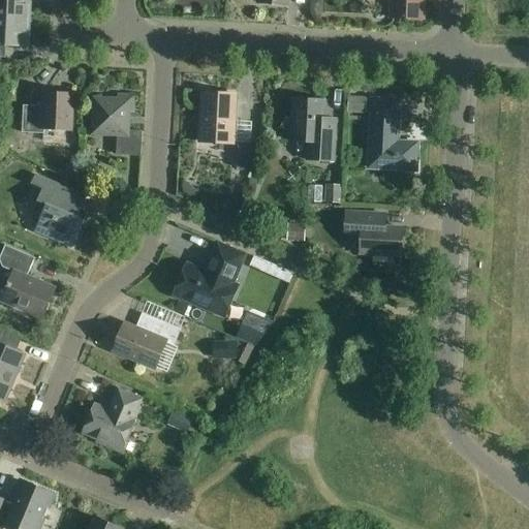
[(0,0),(0,18),(30,20),(31,0),(0,0)]
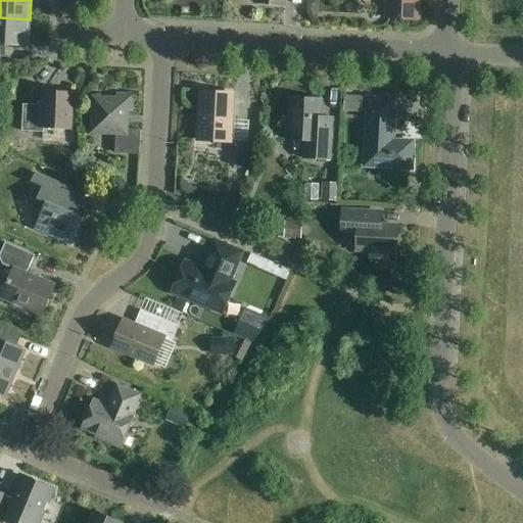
[(388,0),(388,18),(421,19),(421,0),(388,0)]
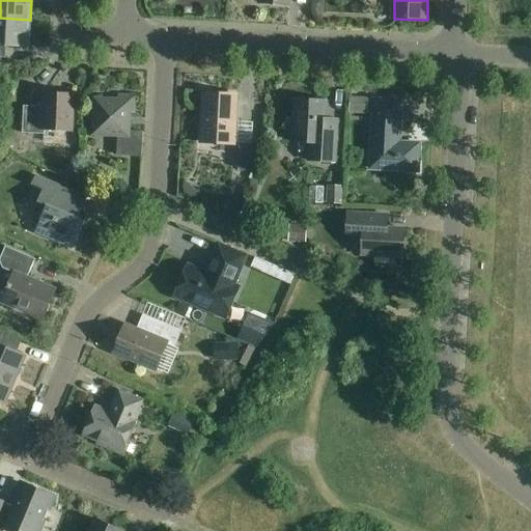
[(29,47),(30,20),(0,18),(0,57),(6,58),(7,46),(29,47)]
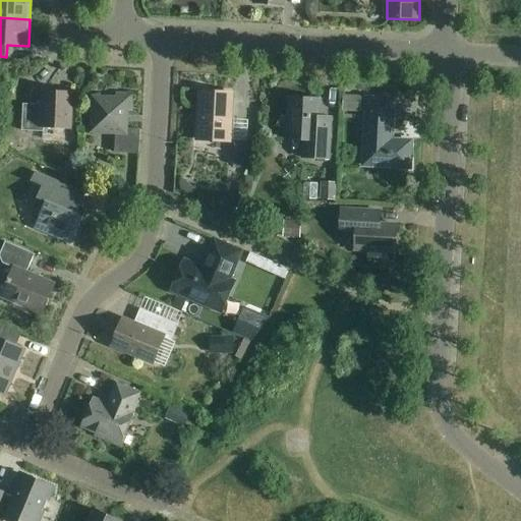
[(23,105),(22,131),(43,131),(44,128),(70,129),(72,93),(44,92),(43,105),(23,105)]
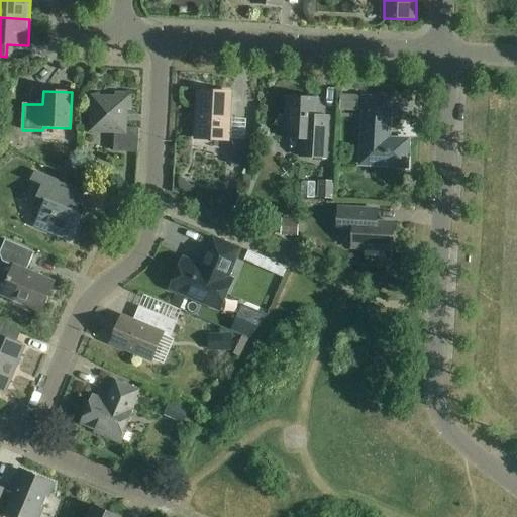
[(230,140),(232,92),(199,91),(197,138),(230,140)]
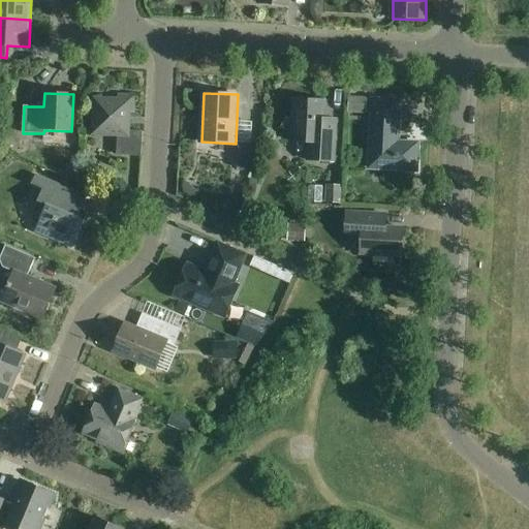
[(93,98),(92,135),(118,136),(117,155),(141,156),(143,131),(129,131),(130,113),(134,113),(135,96),(119,95),(118,99),(93,98)]
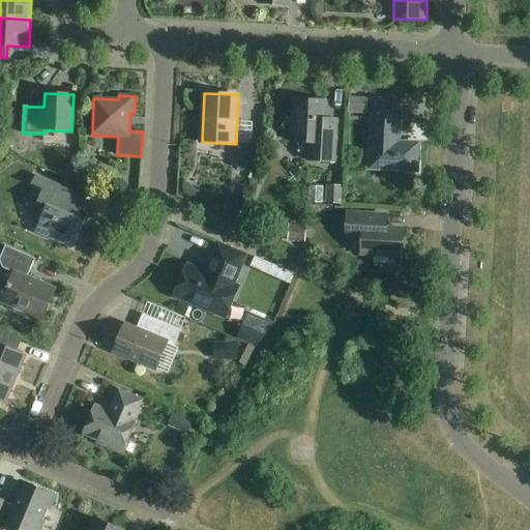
[(351,96),(350,113),(367,114),(369,97),(351,96)]
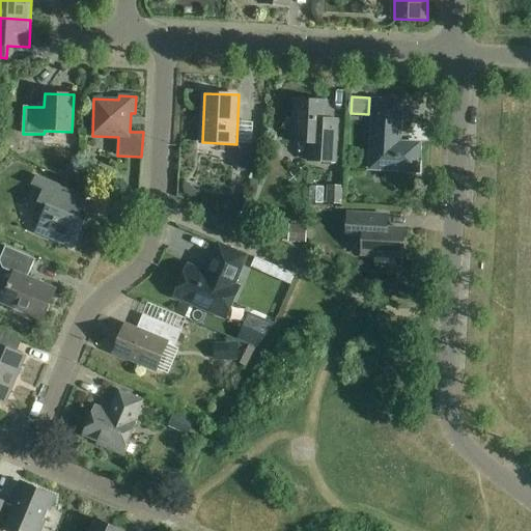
[(337,162),(340,120),(327,119),(328,102),(298,100),(296,141),(311,142),(310,160),(337,162)]
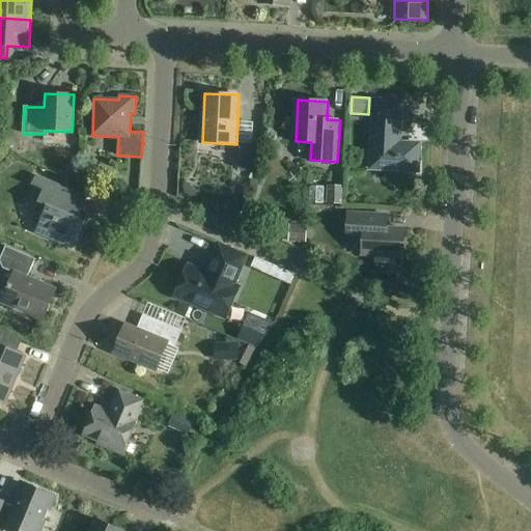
[(420,171),(421,144),(400,143),(402,102),(375,100),(372,168),(420,171)]
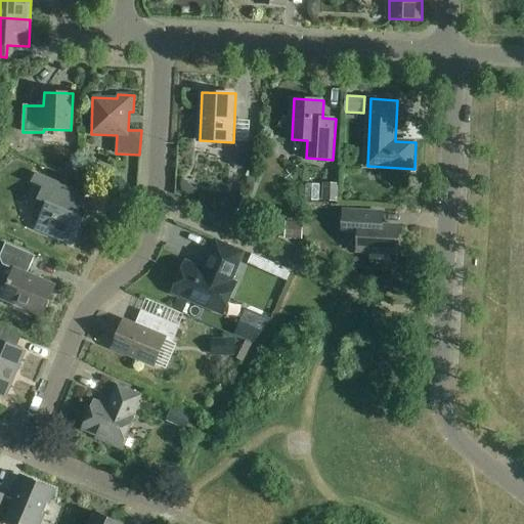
[(235,142),(234,166),(248,167),(249,142),(235,142)]
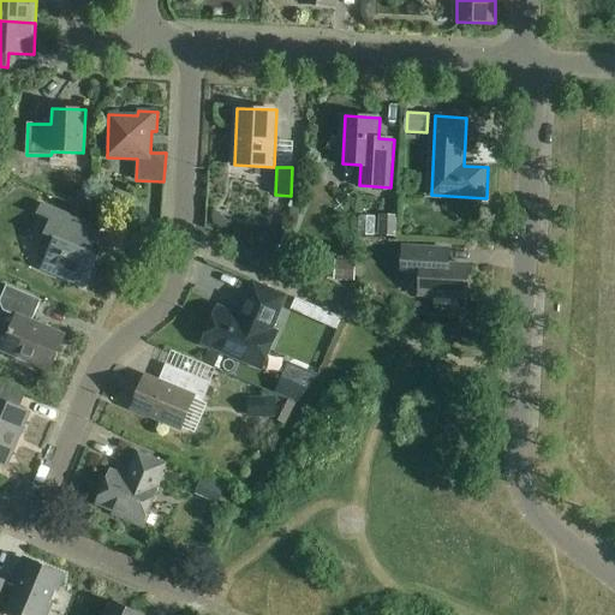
[(87,287),(100,256),(91,252),(102,228),(43,203),(39,214),(52,219),(46,233),(47,234),(40,251),(45,263),(42,268),(87,287)]
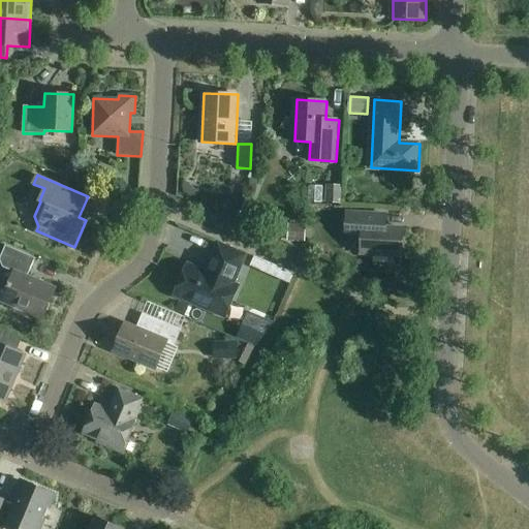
[(327,185),(325,204),(340,204),(341,186),(327,185)]
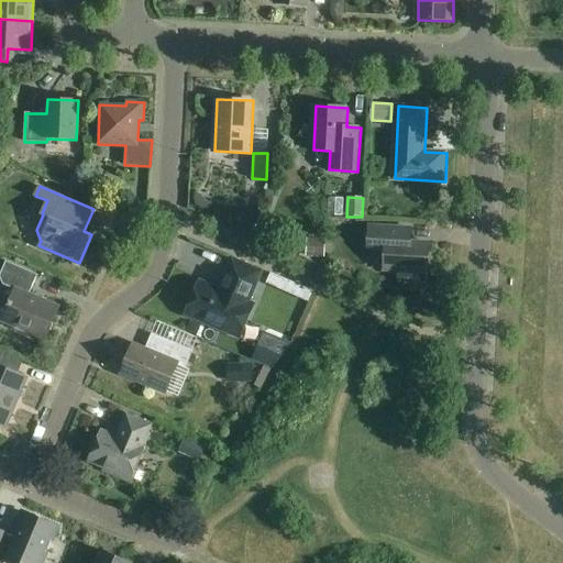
[(371,225),(370,252),(386,253),(385,269),(429,273),(431,243),(411,242),(411,228),(404,228),(371,225)]
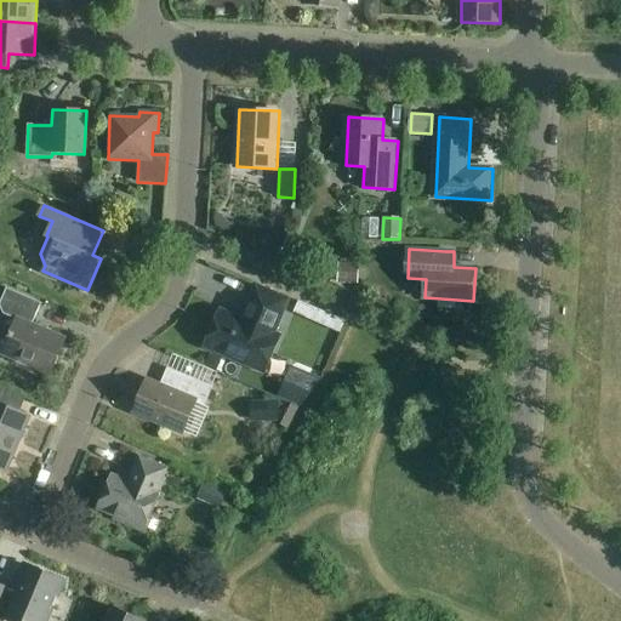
[(331,256),(328,263),(335,266),(339,258),(331,256)]
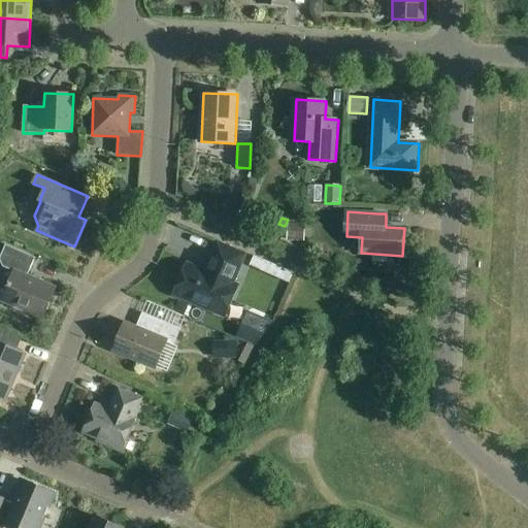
[(288,240),(306,241),(306,225),(289,224),(288,240)]
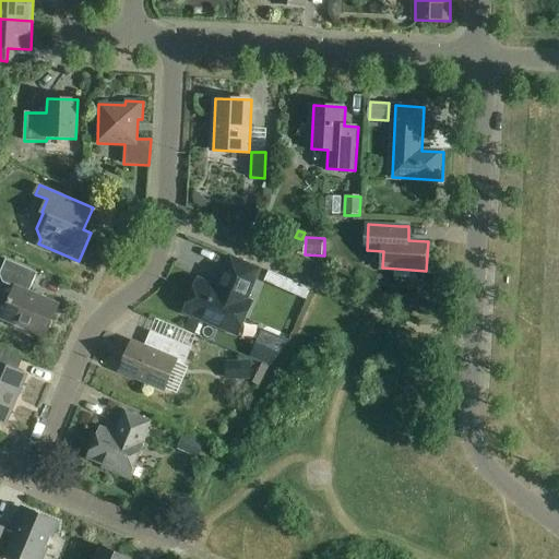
[(248,299),(260,270),(233,258),(219,287),(199,280),(186,311),(240,334),(253,302),(248,299)]
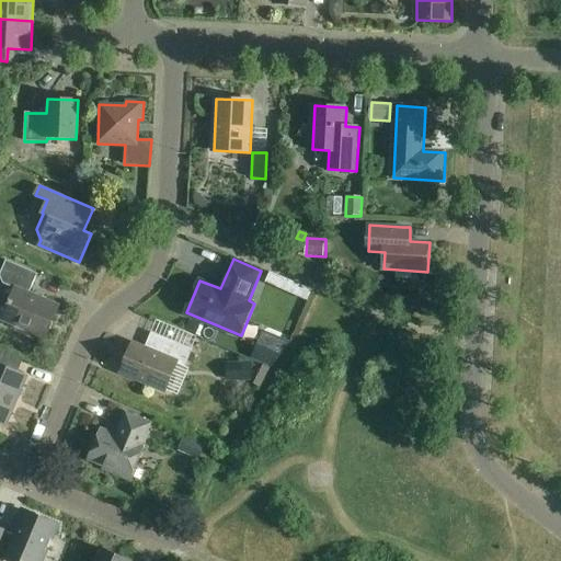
[(15,288),(1,320),(45,339),(59,306),(29,294),(37,274),(6,261),(0,274),(0,276),(2,284),(15,288)]
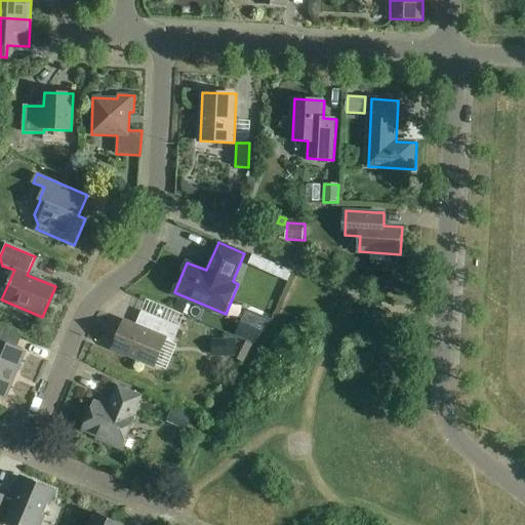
[(267,272),(270,263),(251,255),(248,264),(267,272)]
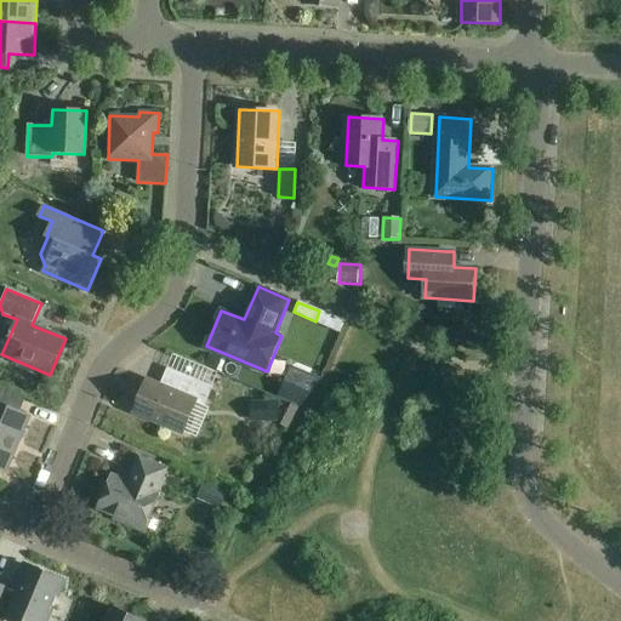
[(210,354),(204,366),(216,371),(218,365),(221,359),(210,354)]
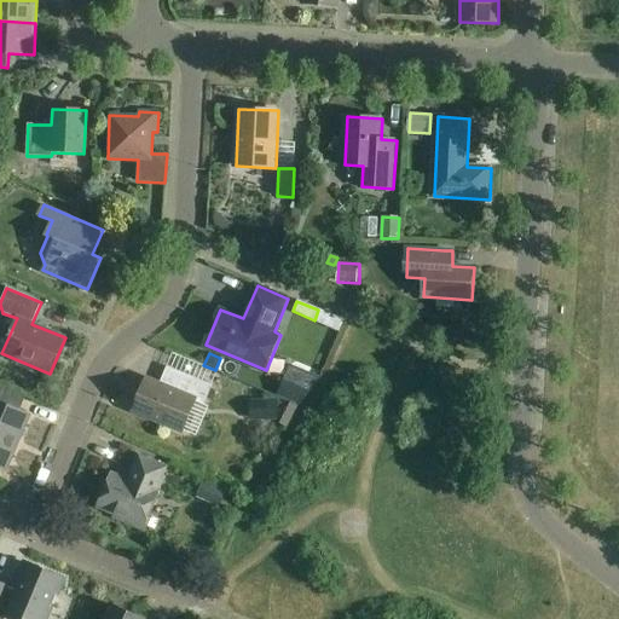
[(149,381),(136,412),(181,432),(195,401),(203,405),(210,387),(166,368),(158,385),(149,381)]
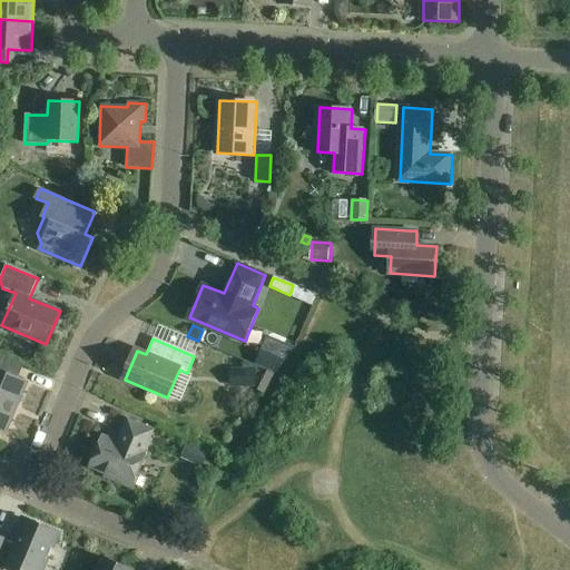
[(0,430),(6,433),(27,383),(1,372),(8,357),(0,354),(0,430)]
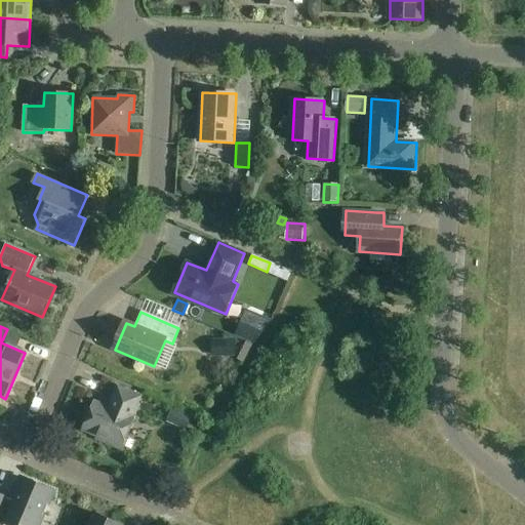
[(219,337),(219,357),(235,357),(236,338),(219,337)]
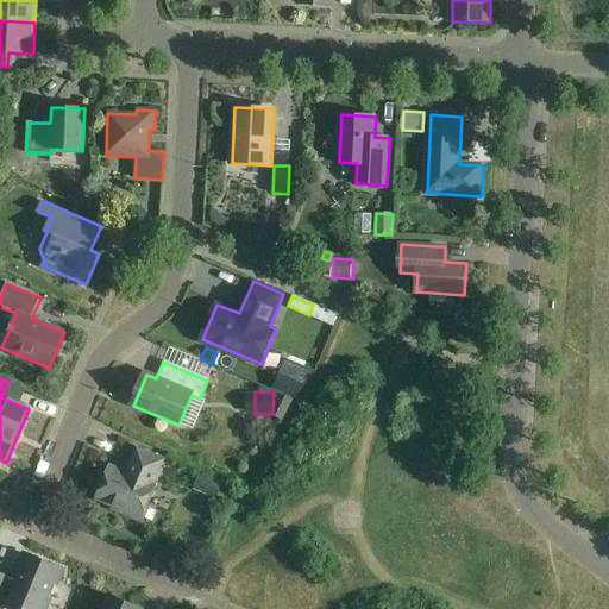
[(275,418),(280,420),(281,421),(284,415),(292,400),(286,397),(275,418)]
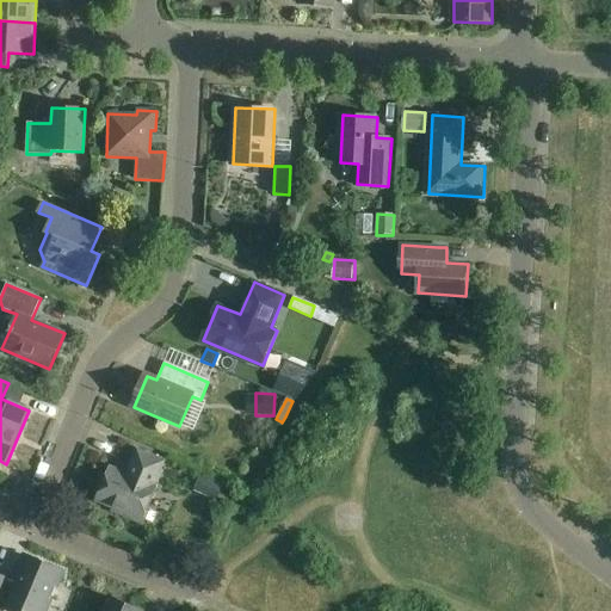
[(155,485),(165,461),(139,450),(129,474),(111,467),(98,500),(115,507),(113,510),(142,522),(158,486),(155,485)]
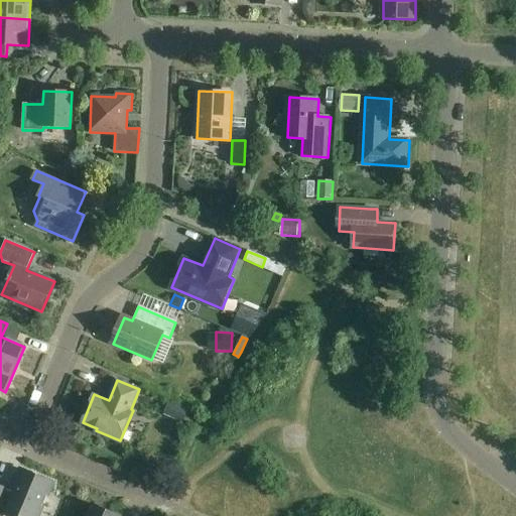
[(168,401),(163,413),(182,422),(187,410),(168,401)]
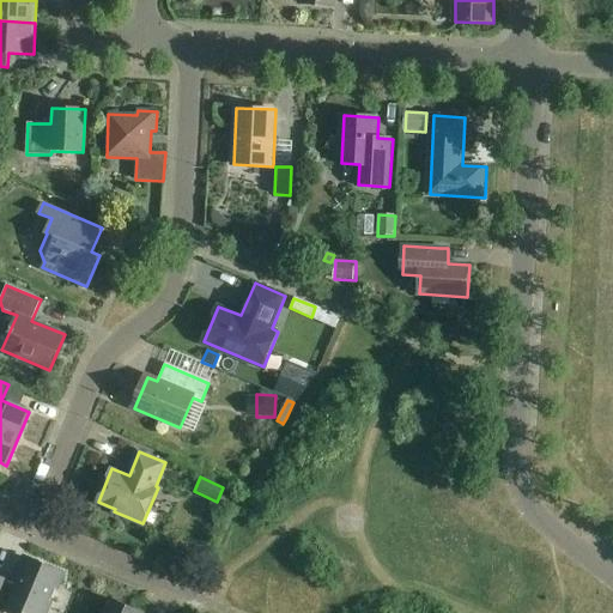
[(0,612),(5,612),(7,610),(14,612),(44,612),(50,601),(48,600),(53,588),(55,589),(62,574),(24,557),(16,575),(19,576),(16,584),(0,577),(0,612)]
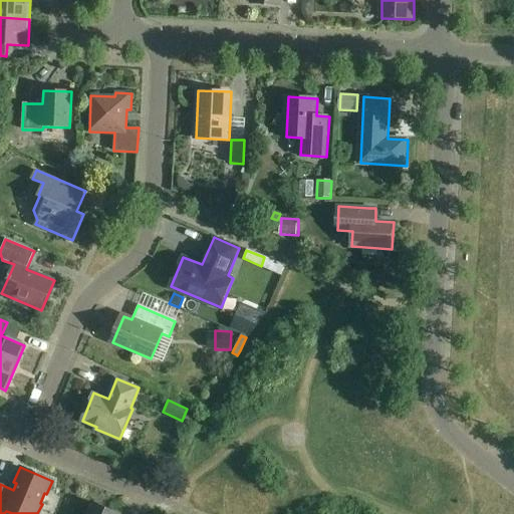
[(92,502),(86,513),(118,513),(119,513),(92,502)]
